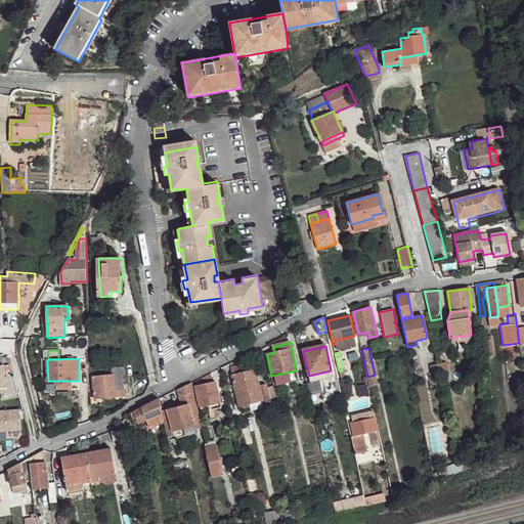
[(246,370),(244,365),(231,368),(233,377),(246,373),(246,370)]
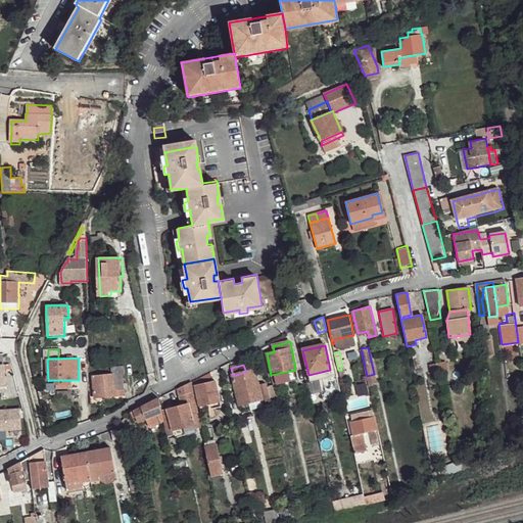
[(125,396),(124,377),(127,376),(126,368),(112,369),(112,375),(92,376),(94,398),(125,396)]
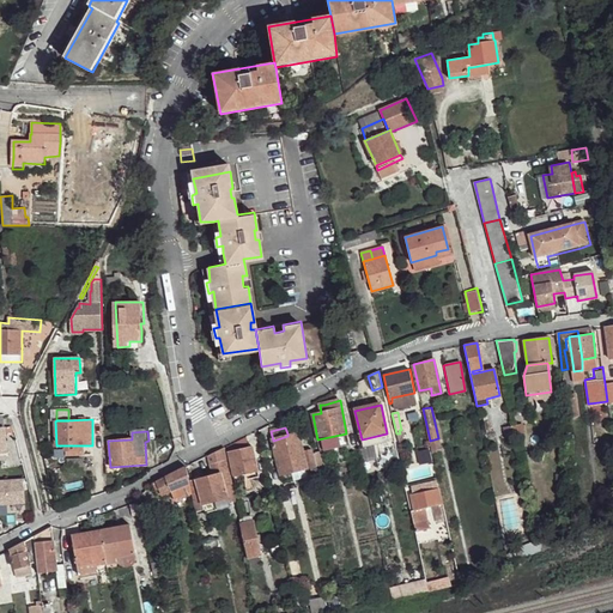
[(315,455),(314,451),(304,454),(299,434),(291,436),(287,436),(273,441),(281,475),(307,469),(307,472),(317,469),(315,455)]
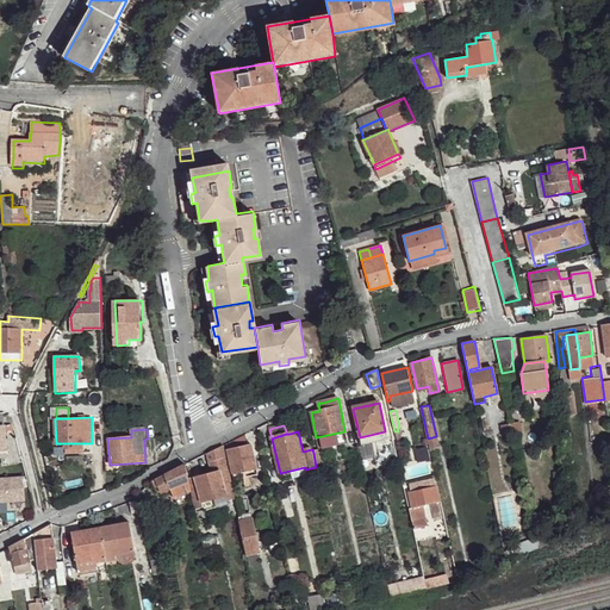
[(387,440),(385,431),(360,437),(362,446),(387,440)]
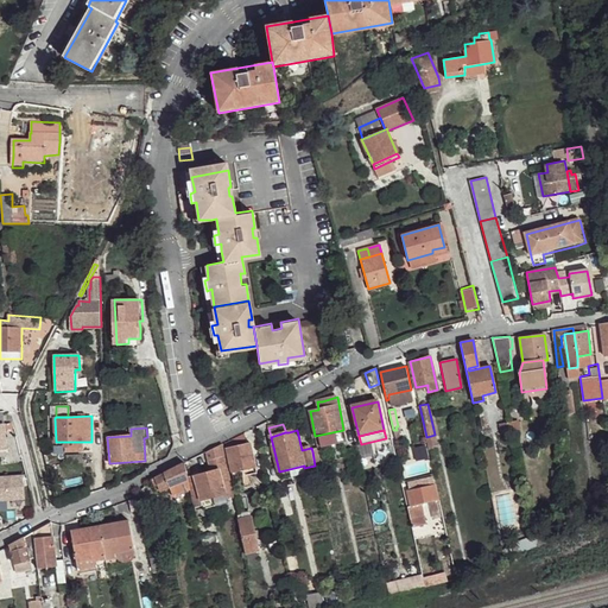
[(248,443),(246,432),(226,443),(228,449),(248,443)]
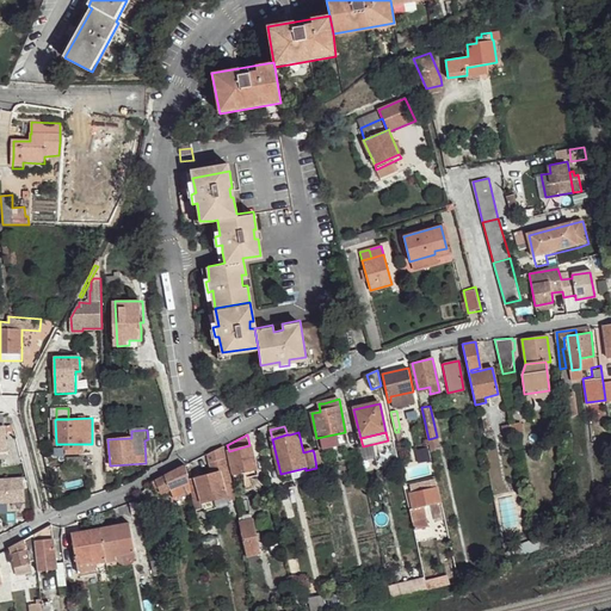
[(258,469),(253,445),(250,445),(229,451),(234,475),(258,469)]
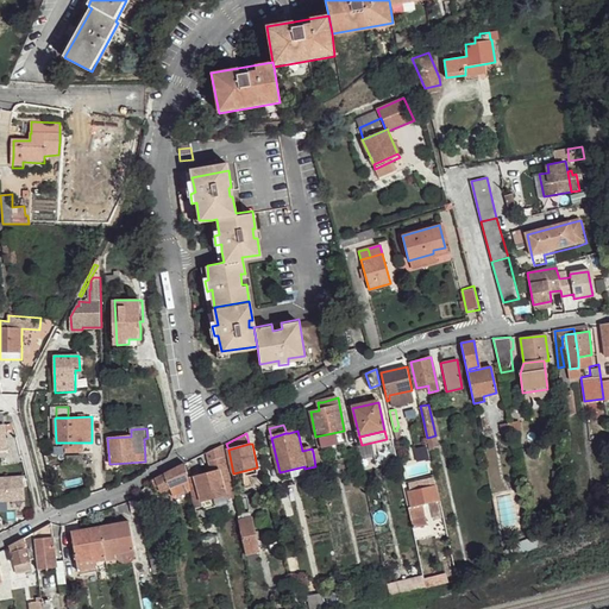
[(234,498),(224,445),(209,452),(208,456),(212,472),(220,470),(228,500),(234,498)]
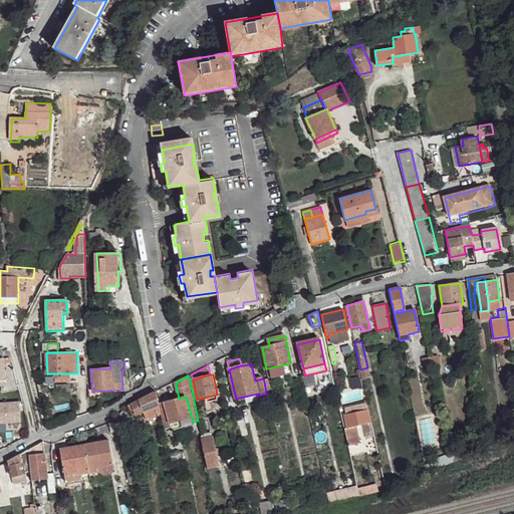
[(272,392),(269,380),(264,381),(266,394),(272,392)]
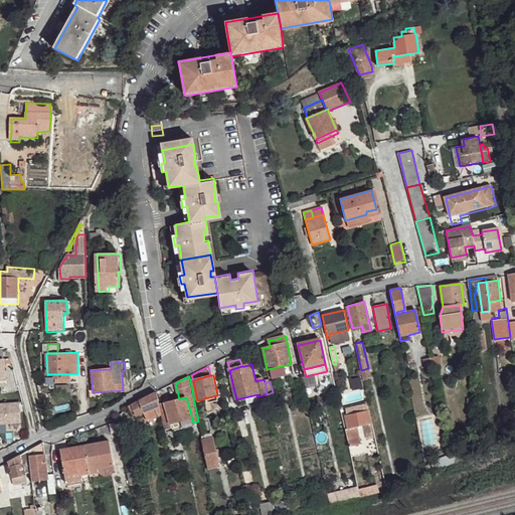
[(157,392),(140,401),(145,412),(148,420),(161,413),(159,405),(157,392)]
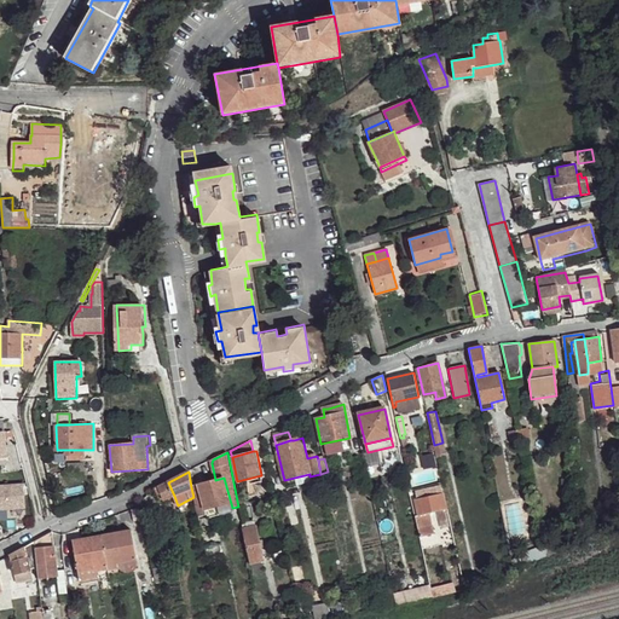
[(232,508),(224,478),(215,480),(198,485),(207,515),(208,519),(233,512),(232,508)]
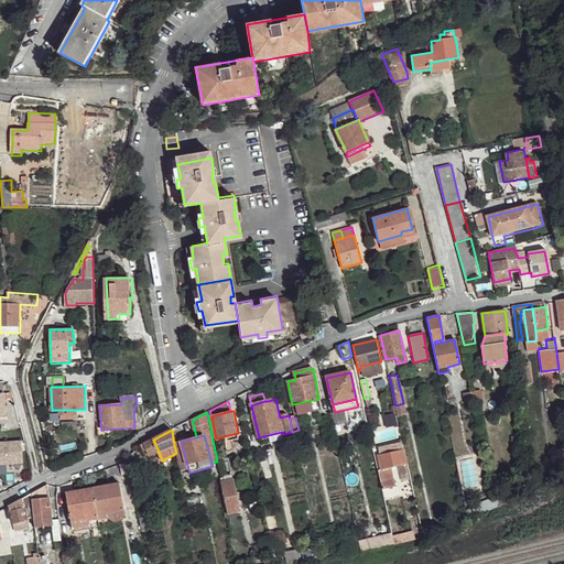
[(25,440),(0,441),(0,463),(26,461),(25,440)]
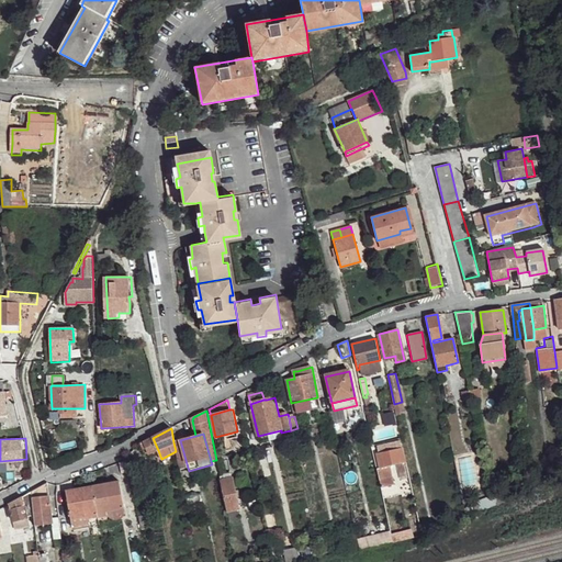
[(158,450),(153,438),(141,445),(146,456),(158,450)]
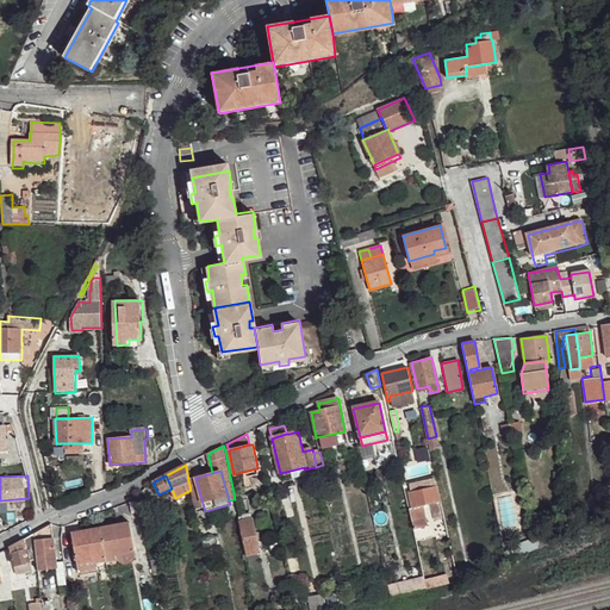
[(204,508),(195,478),(188,480),(191,490),(194,509),(195,510),(204,508)]
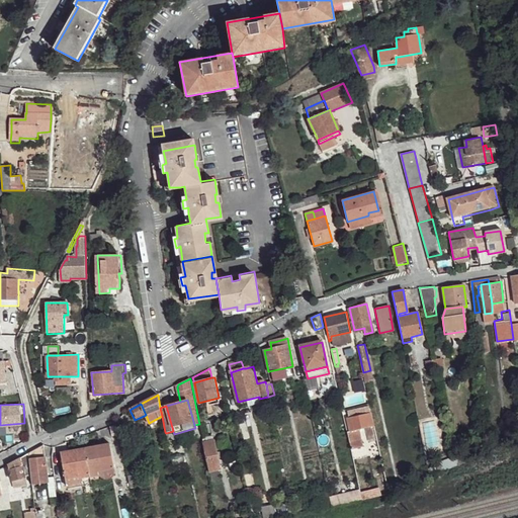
[(373,427),(368,407),(354,410),(356,417),(347,419),(350,432),(360,430),(373,427)]
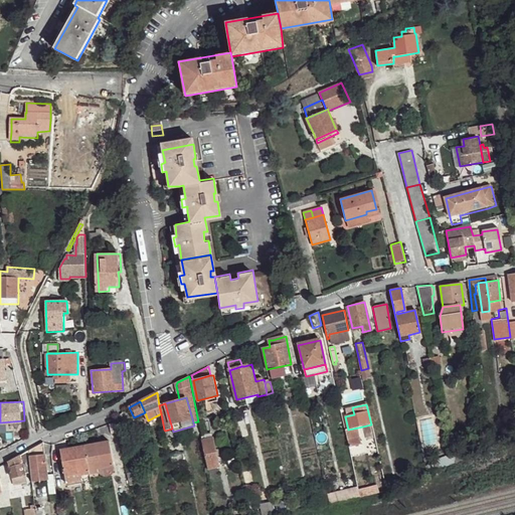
[(125,420),(120,413),(117,416),(118,422),(121,439),(128,437),(125,420)]
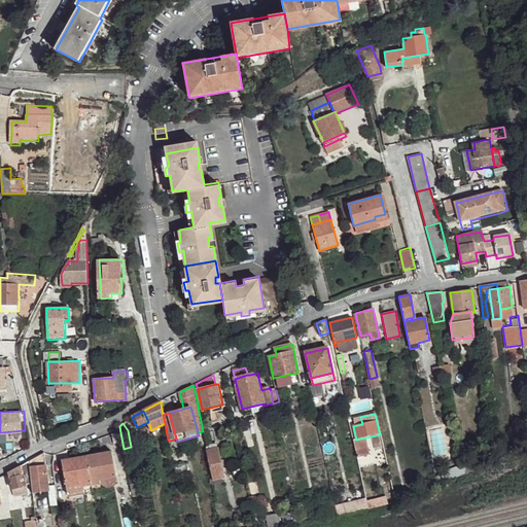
[(224,478),(217,445),(209,446),(210,447),(207,448),(214,480),(224,478)]
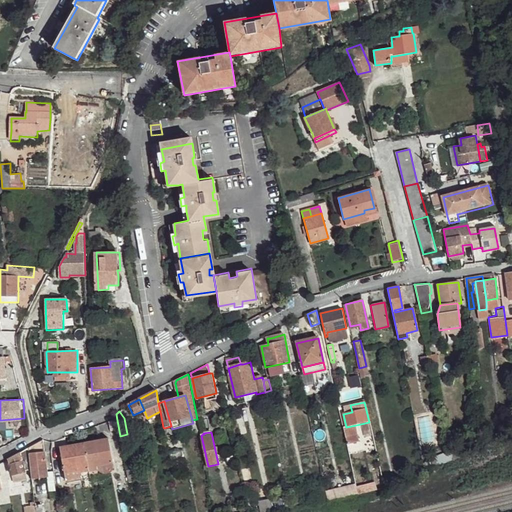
[(113,463),(109,439),(84,443),(88,471),(98,469),(98,466),(113,463)]
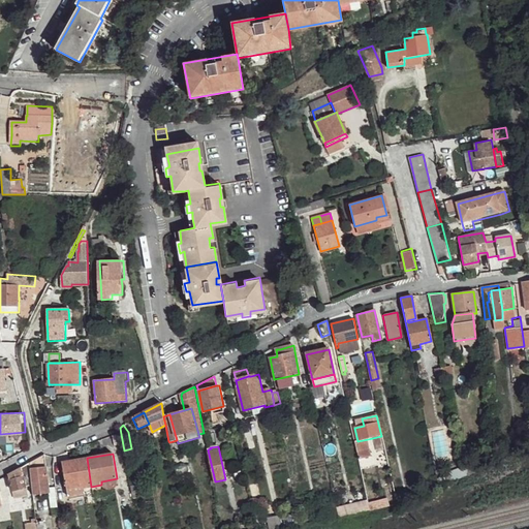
[(47,467),(44,455),(30,463),(31,470),(47,467)]
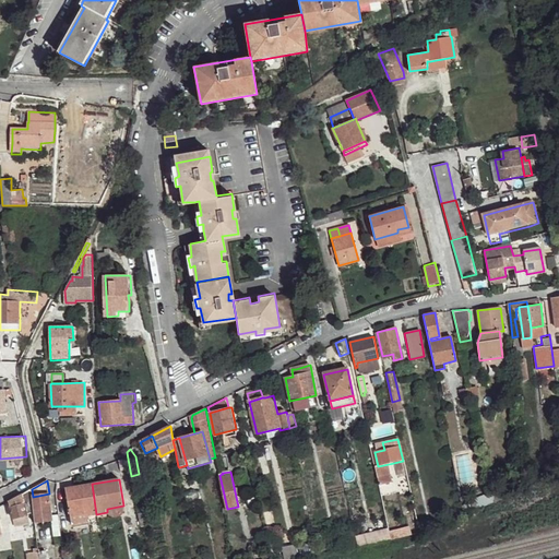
[(96,514),(92,484),(67,488),(71,516),(88,513),(90,516),(96,514)]
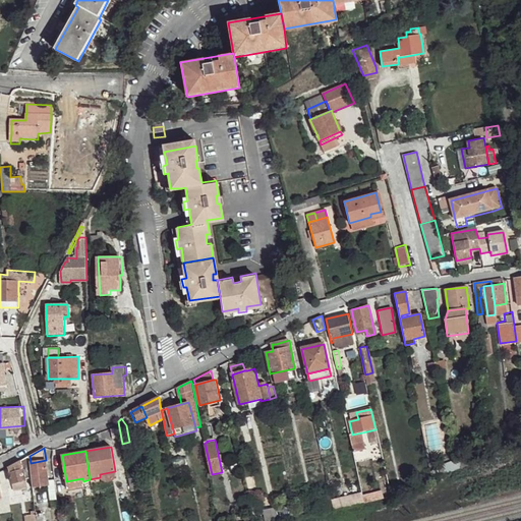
[(31,463),(30,456),(21,461),(26,479),(33,476),(31,463)]
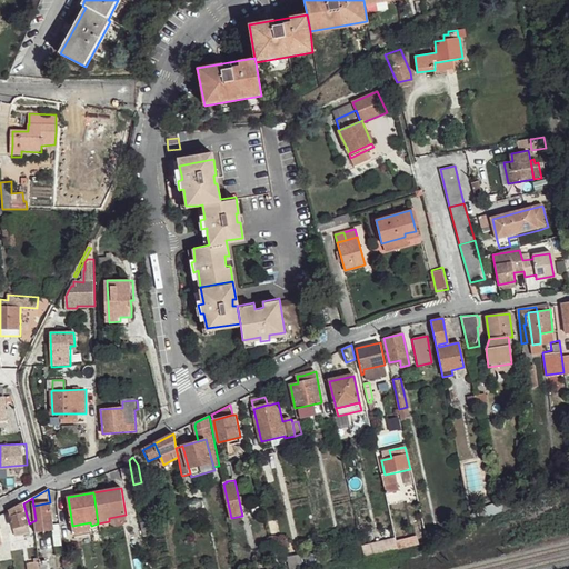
[(205,508),(203,500),(188,503),(190,519),(196,517),(195,510),(205,508)]
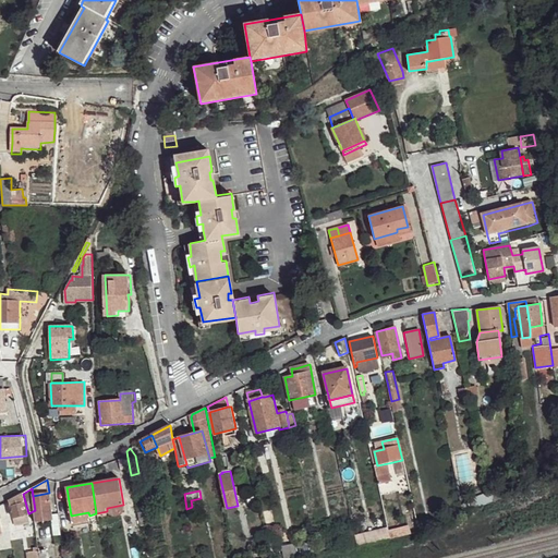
[(51,507),(49,493),(33,496),(35,510),(51,507)]
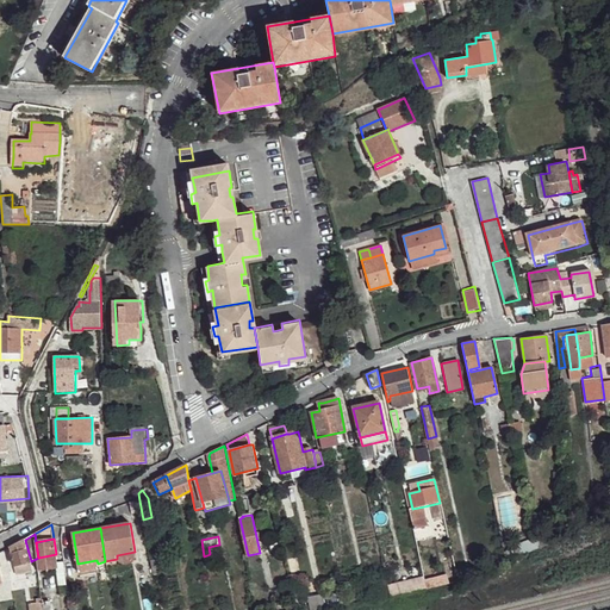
[(31,561),(25,540),(11,547),(14,566),(31,561)]
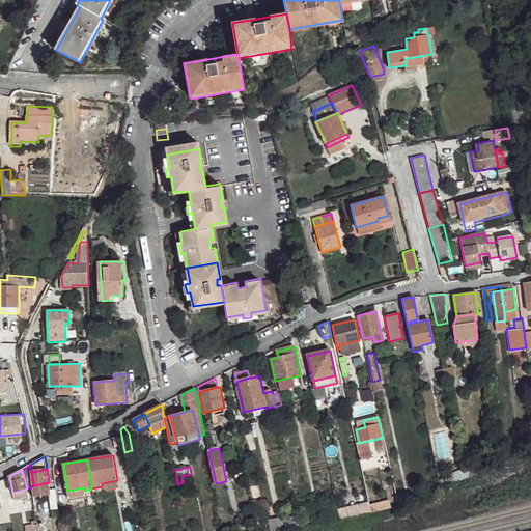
[(118,482),(117,480),(102,483),(102,486),(103,490),(106,491),(107,491),(110,491),(113,490),(116,487),(117,485),(118,482)]
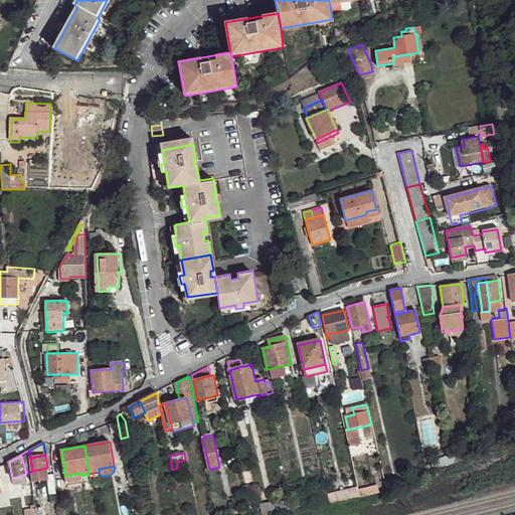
[(48,477),(47,468),(32,471),(33,478),(48,477)]
